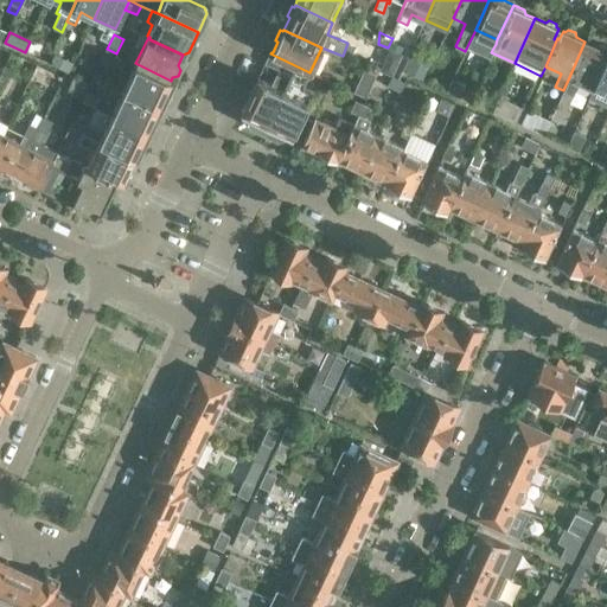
[(414,46),(393,37),(389,48),(403,53),(395,75),(401,77),(414,46)]
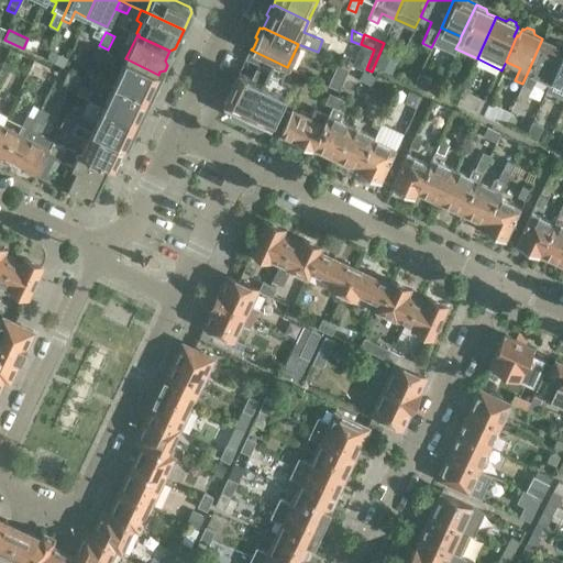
[(542,39),(528,72),(511,109),(520,113),(537,76),(550,81),(562,51),(562,43),(556,41),(553,43),(542,39)]
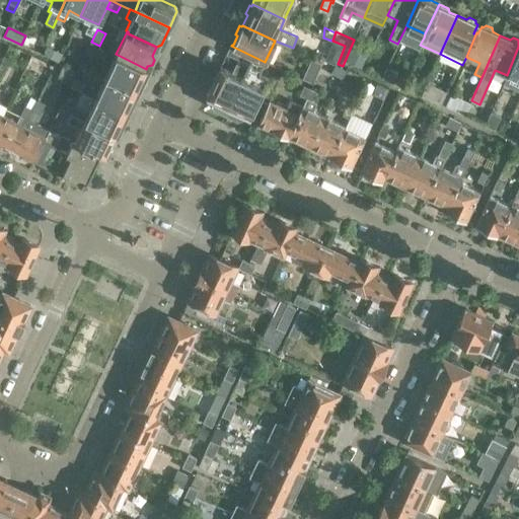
[(99,47),(90,43),(84,55),(93,59),(99,47)]
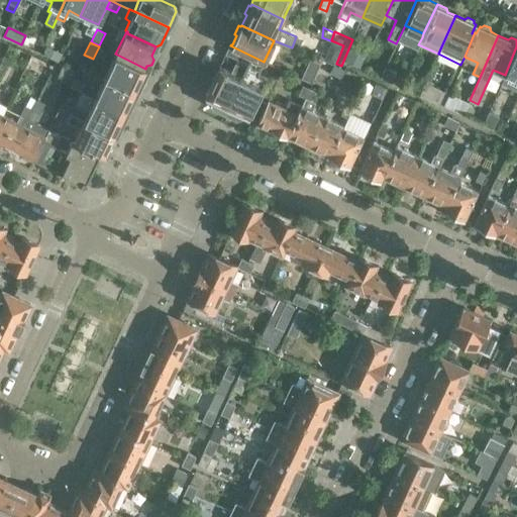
[(229,45),(226,53),(247,63),(250,56),(229,45)]
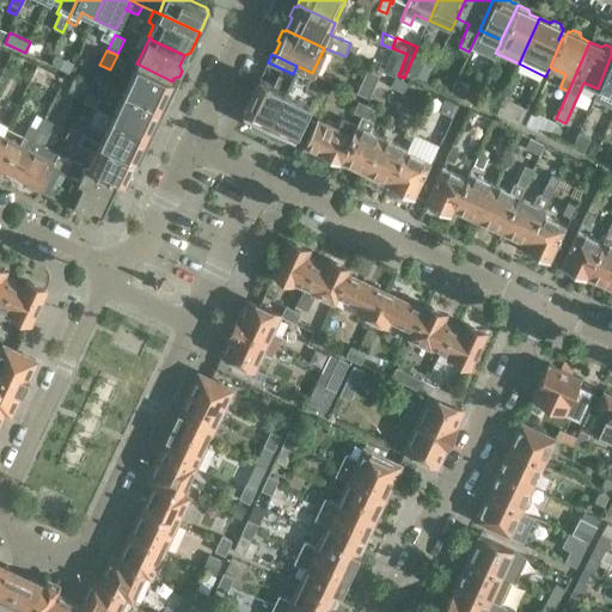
[(73,63),(57,55),(53,66),(69,73),(73,63)]
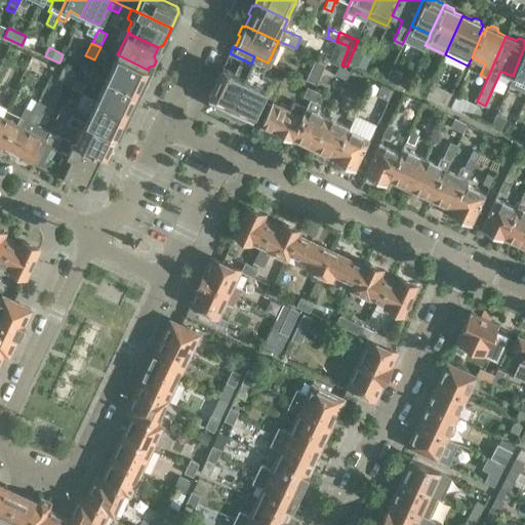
[(374,55),(356,47),(351,59),(369,68),(374,55)]
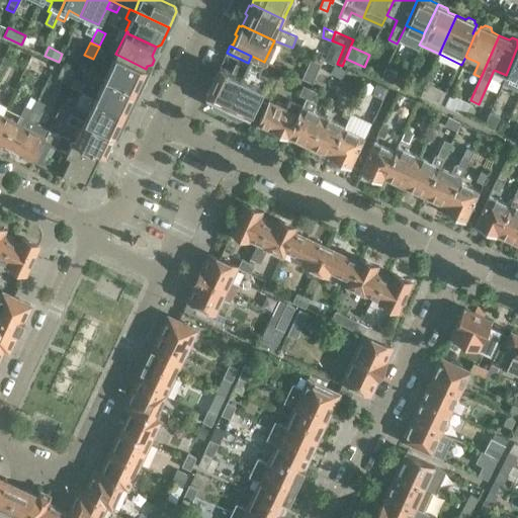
[(517,47),(506,75),(507,75),(508,72),(517,76),(517,47)]
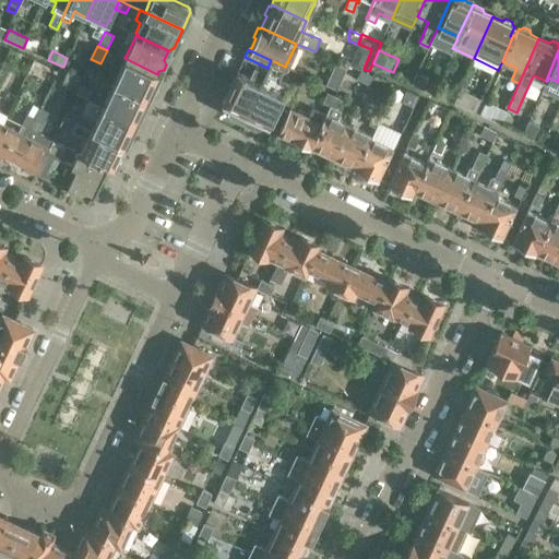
[(125,58),(114,82),(146,97),(147,95),(152,93),(154,88),(153,84),(157,74),(125,58)]
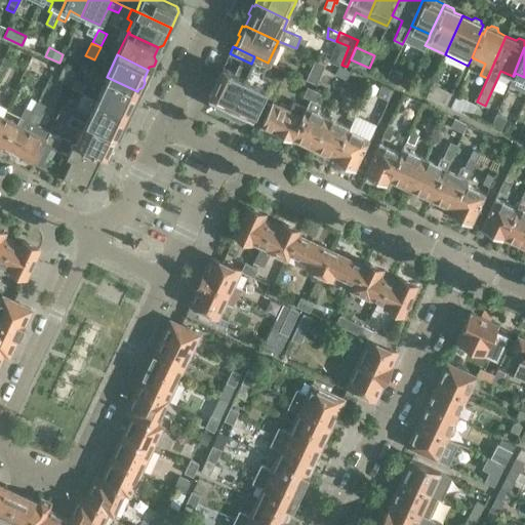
[(306,80),(316,84),(326,63),(316,57),(306,80)]
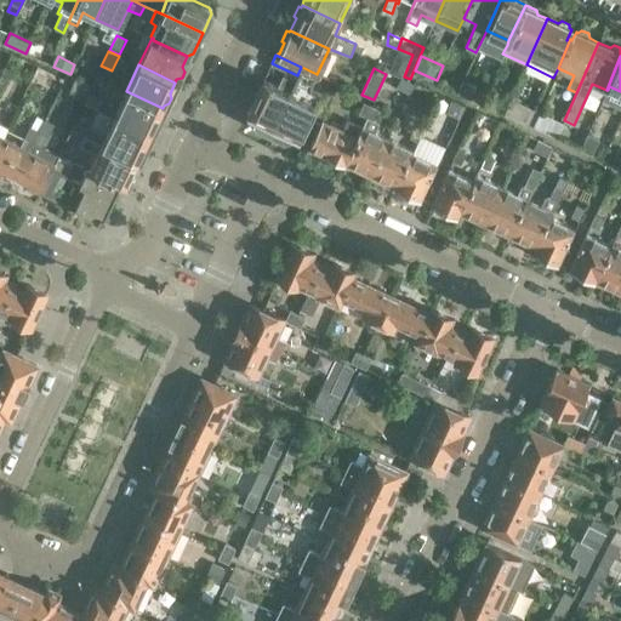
[(271,83),(263,79),(246,117),(273,129),(290,91),(296,80),(283,74),(277,85),(275,85),(271,81),(271,83)]
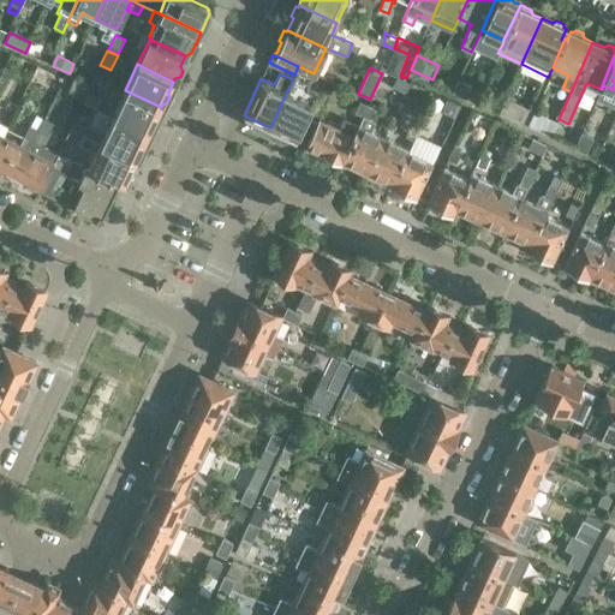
[(287,90),(270,127),(297,139),(305,120),(320,89),(294,77),(293,79),(287,90)]
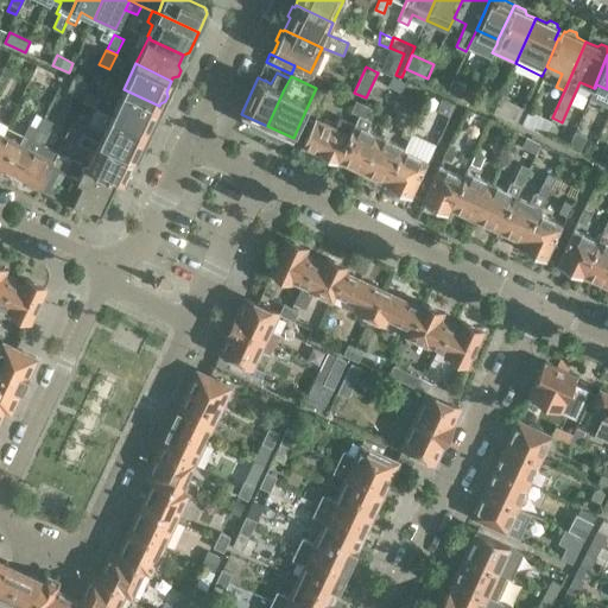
[(407,82),(394,76),(391,86),(404,92),(407,82)]
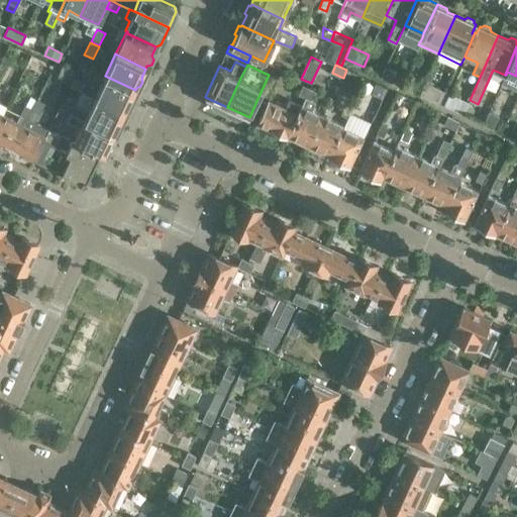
[(383,77),(395,82),(400,71),(387,66),(383,77)]
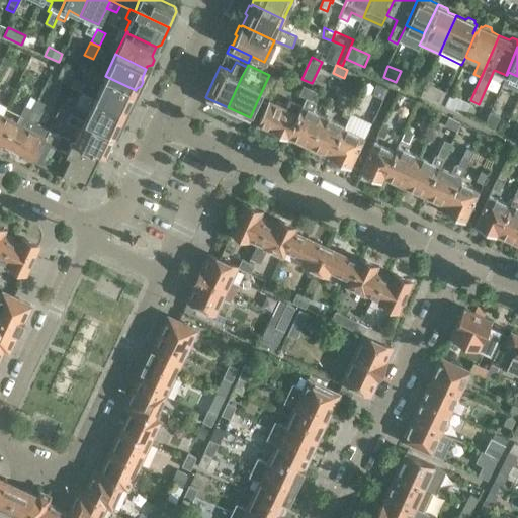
[(408,75),(403,85),(415,91),(420,81),(408,75)]
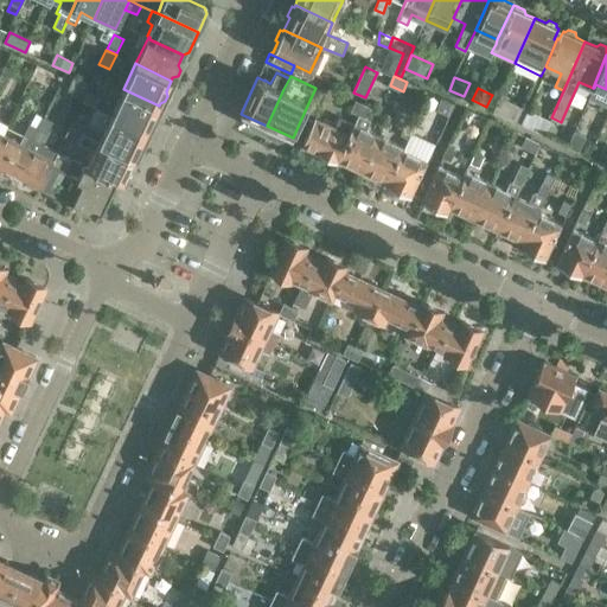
[(123,89),(112,115),(146,132),(147,129),(153,127),(155,122),(153,117),(159,106),(123,89)]
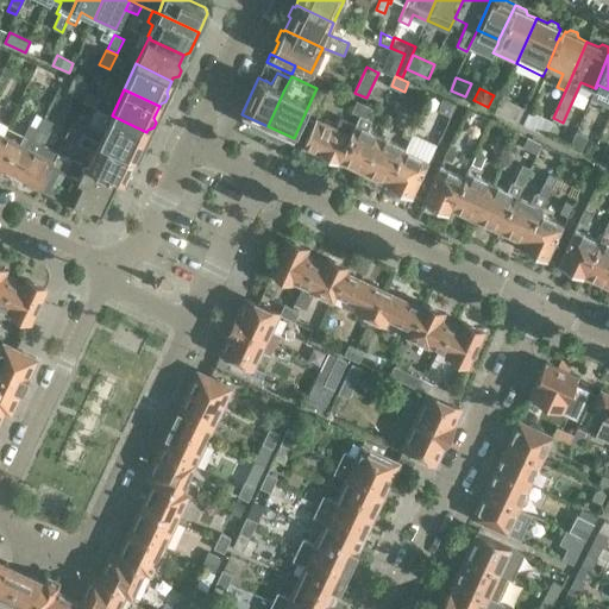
[(87,92),(82,101),(96,108),(100,99),(87,92)]
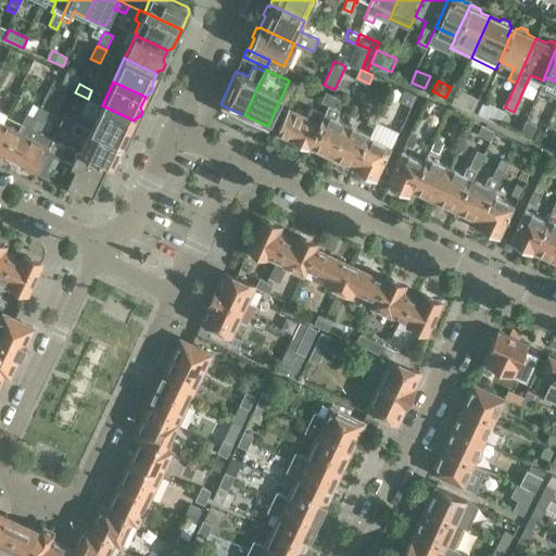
[(471,111),(478,98),(457,88),(451,102),(471,111)]
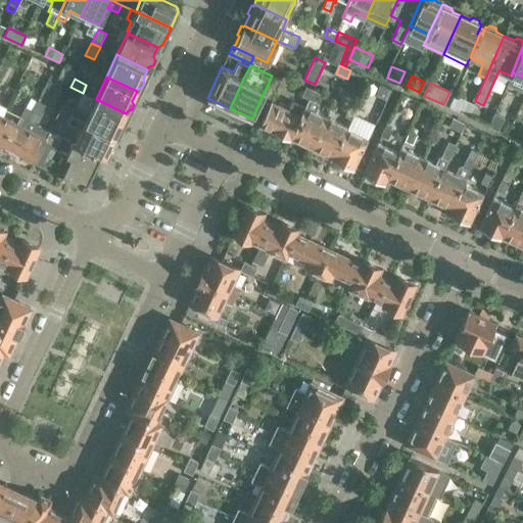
[(302,94),(317,101),(321,93),(306,86),(302,94)]
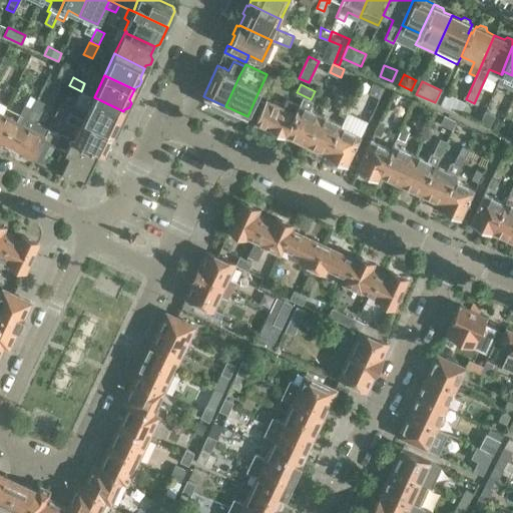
[(465,101),(446,92),(440,105),(459,114),(465,101)]
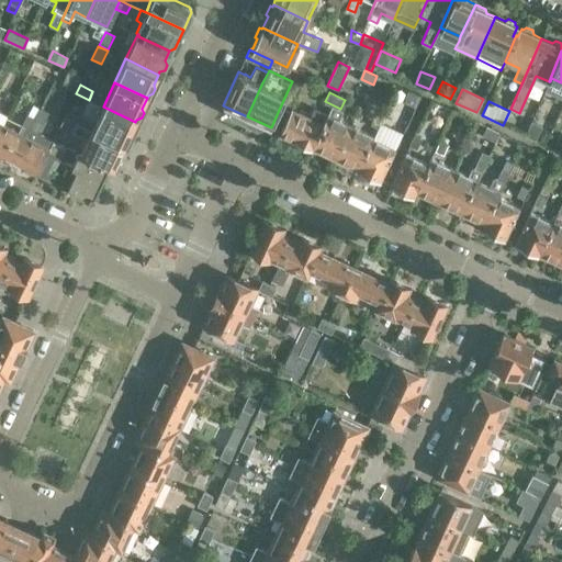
[(329,114),(314,147),(323,152),(326,155),(336,159),(351,125),(339,120),(344,111),(333,105),(329,114)]
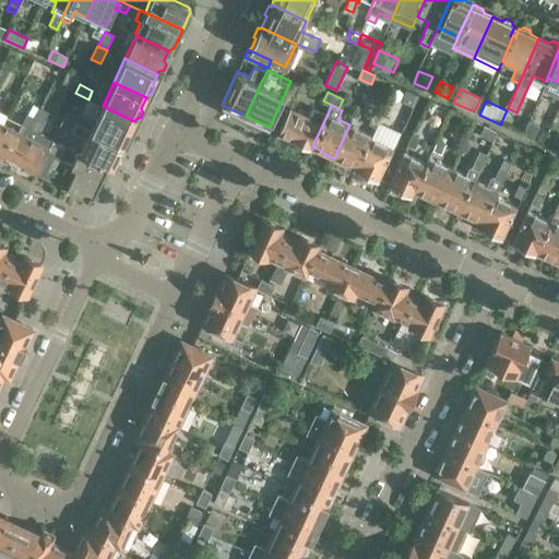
[(64,117),(91,130),(123,145),(125,142),(130,141),(132,135),(130,131),(134,121),(103,106),(94,123),(68,110),(64,117)]
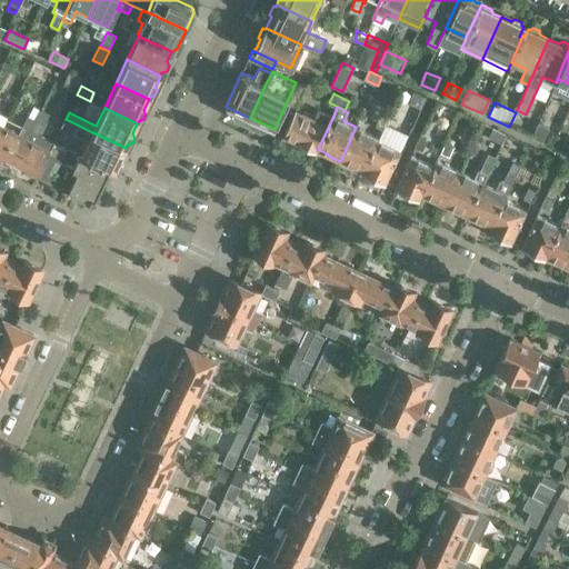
[(27,138),(12,165),(37,177),(50,150),(53,143),(39,136),(50,113),(42,109),(36,121),(30,131),(27,138)]
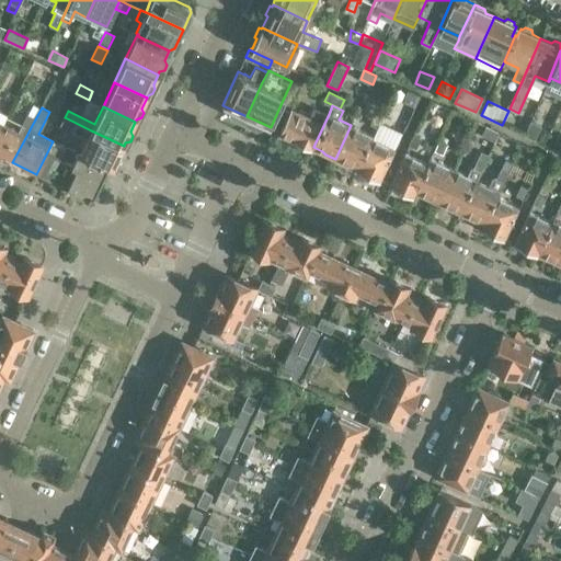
[(287,117),(279,134),(294,140),(311,149),(312,147),(313,147),(329,114),(327,114),(323,122),(292,107),(289,112),(287,117)]
